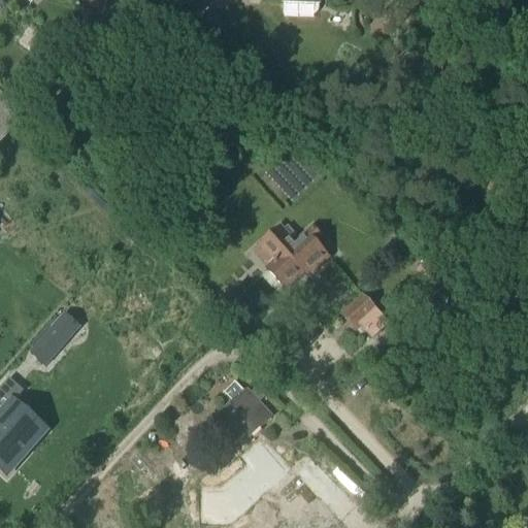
[(283,0),(283,18),(311,19),(314,18),(315,18),(317,17),(318,14),(319,12),(319,0),(283,0)]
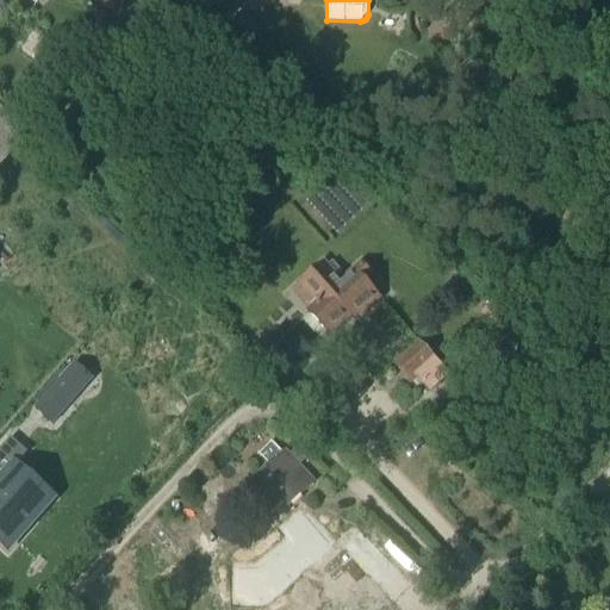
[(253,13),(238,18),(242,35),(257,31),(253,13)]
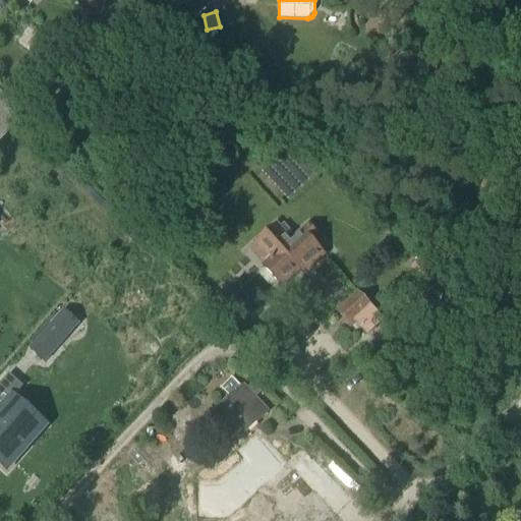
[(89,16),(83,22),(84,30),(91,35),(99,24),(89,16)]
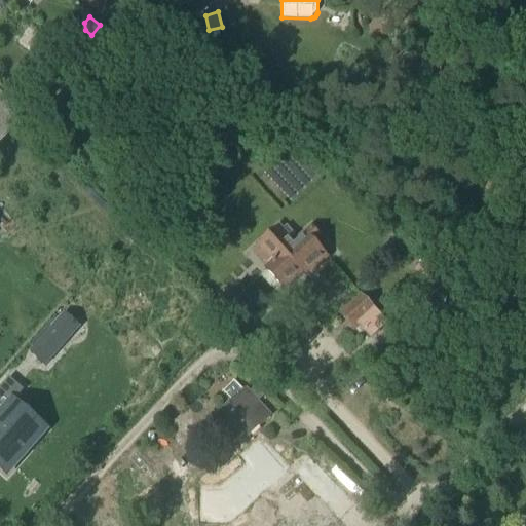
[(0,143),(24,119),(0,96),(0,143)]
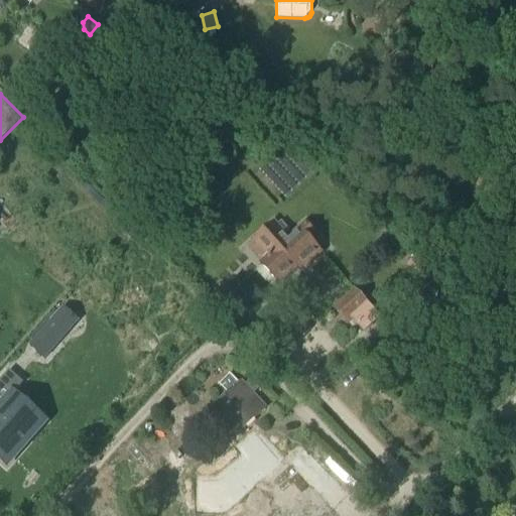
[(274,222),(246,248),(260,263),(259,264),(263,268),(278,285),(296,269),(298,271),(310,261),(319,252),(308,241),(314,236),(302,223),(294,230),(287,236),(274,222)]
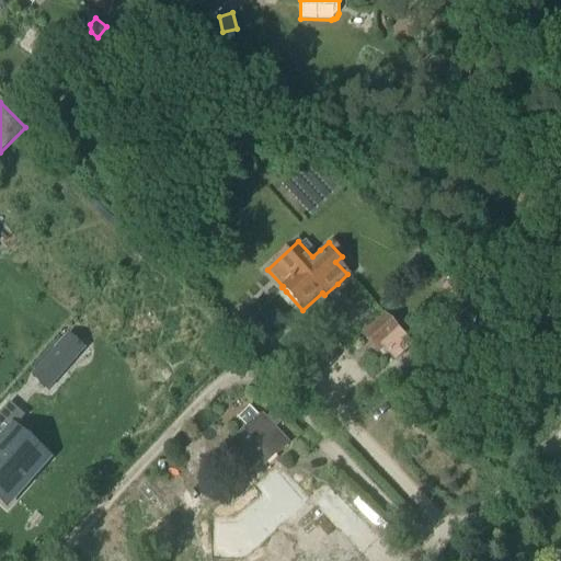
[(385,316),(362,336),(378,355),(384,350),(397,364),(414,347),(385,316)]
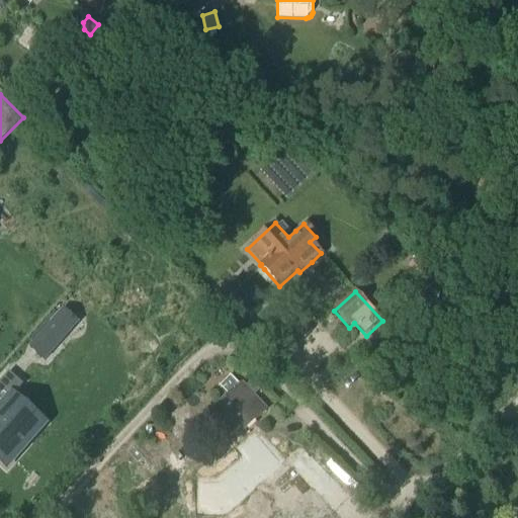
[(60,313),(17,361),(33,375),(76,327),(60,313)]
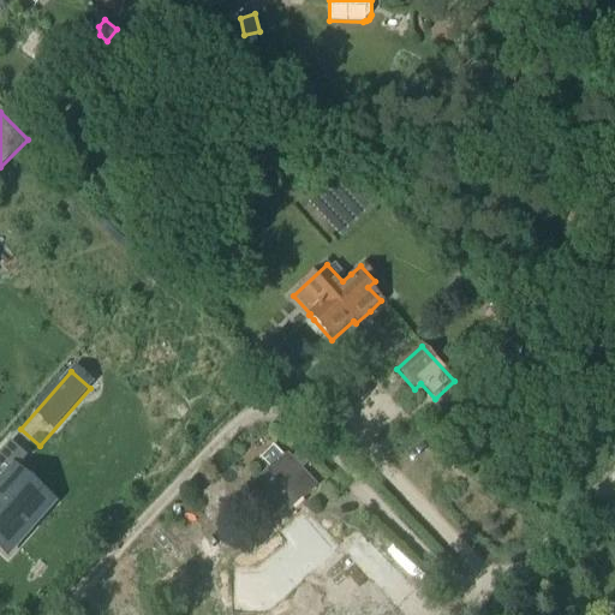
[(288,458),(246,495),(270,521),(285,508),(290,513),(316,488),(288,458)]
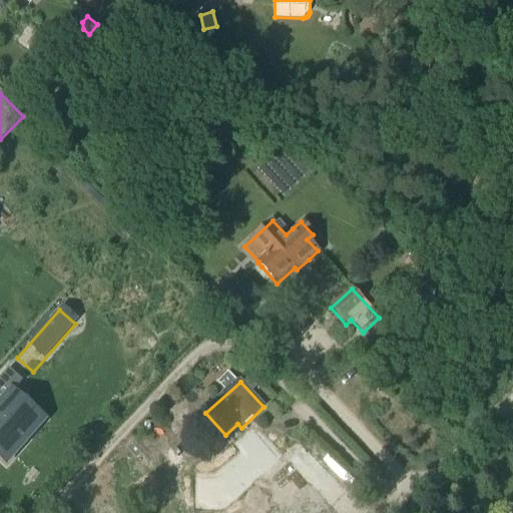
[(0,457),(6,462),(15,451),(42,421),(13,395),(0,383),(0,384),(0,385),(0,457)]
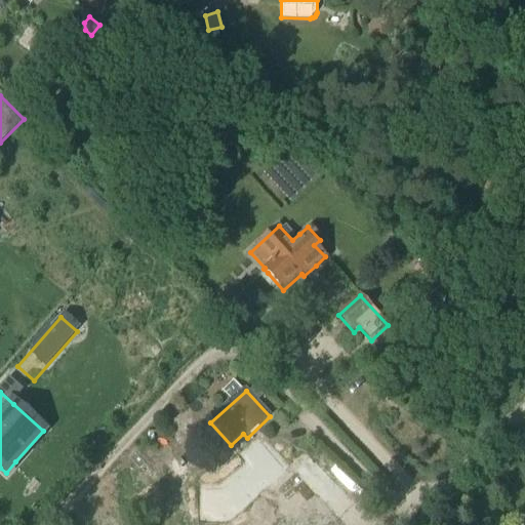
[(193,489),(193,519),(211,520),(259,472),(239,450),(221,466),(227,471),(216,481),(213,478),(201,491),(193,489)]
